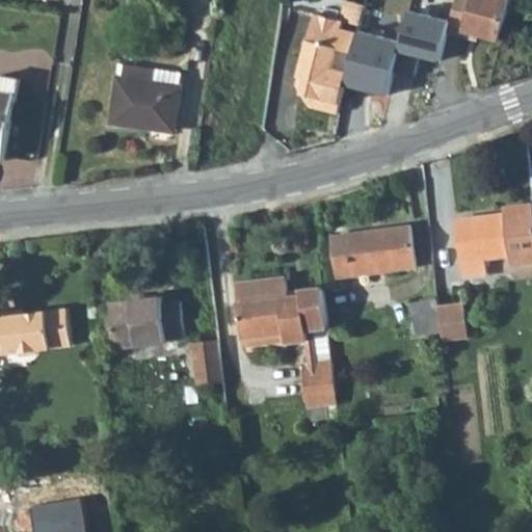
[(358,0),(348,0),(344,20),(360,24),(365,1),(358,0)]
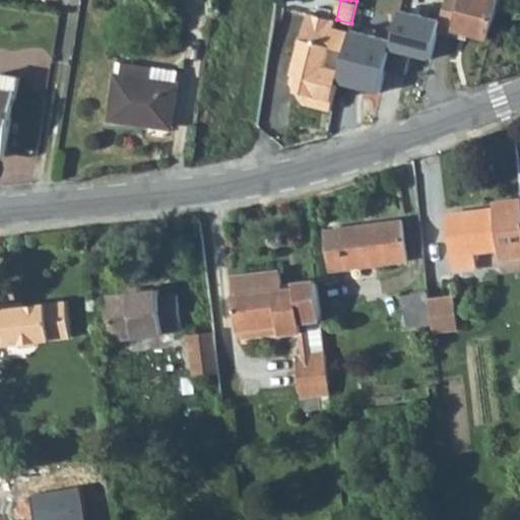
[(496,0),(444,0),(439,25),(452,28),(453,25),(467,28),(488,33),(496,0)]
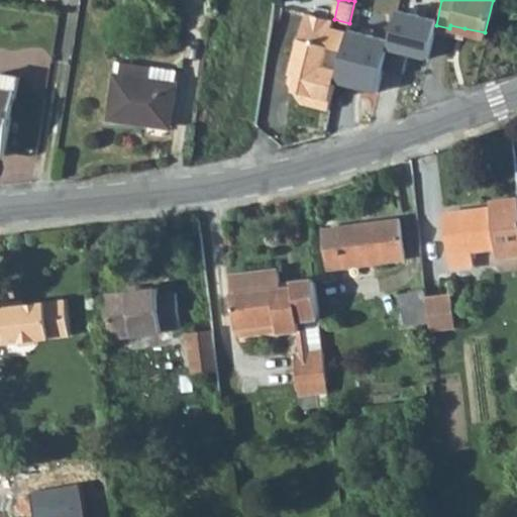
[(316,96),(331,99),(338,70),(324,67),(328,46),(343,49),(347,30),(333,27),(334,19),(327,18),(305,14),(295,60),(302,62),(299,74),(292,73),(290,82),(302,104),(316,96)]
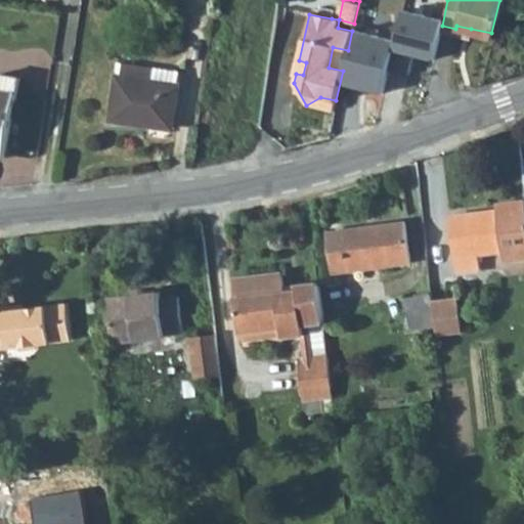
[(0,64),(13,67),(15,49),(0,47),(0,64)]
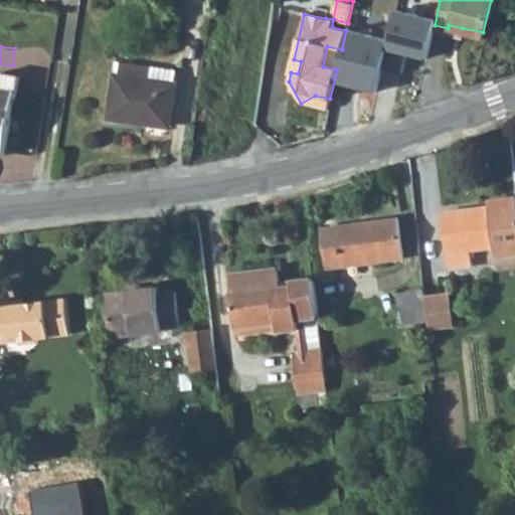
[(294,59),(291,72),(298,73),(301,61),(294,59)]
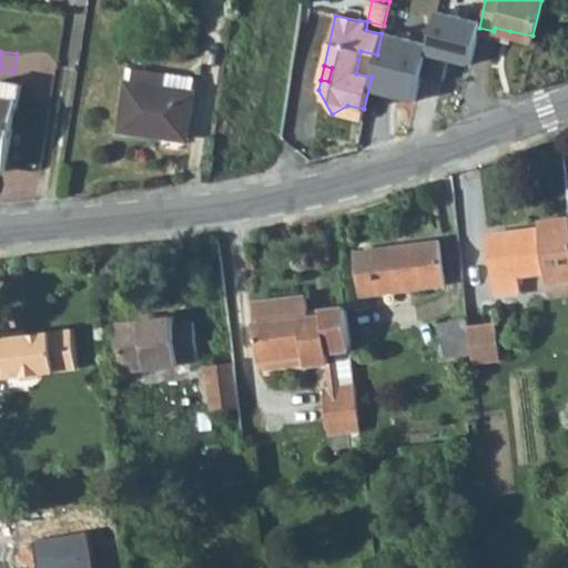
[(135,69),(130,83),(165,88),(166,73),(135,69)]
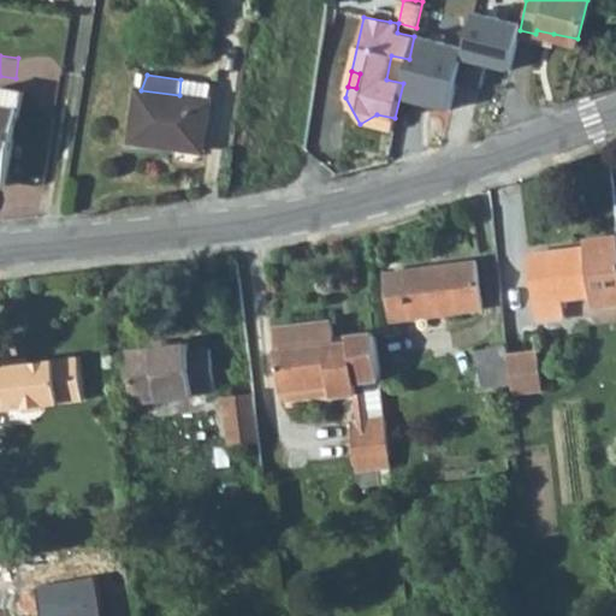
[(213,84),(202,83),(181,80),(179,95),(141,90),(134,140),(205,149),(213,84)]
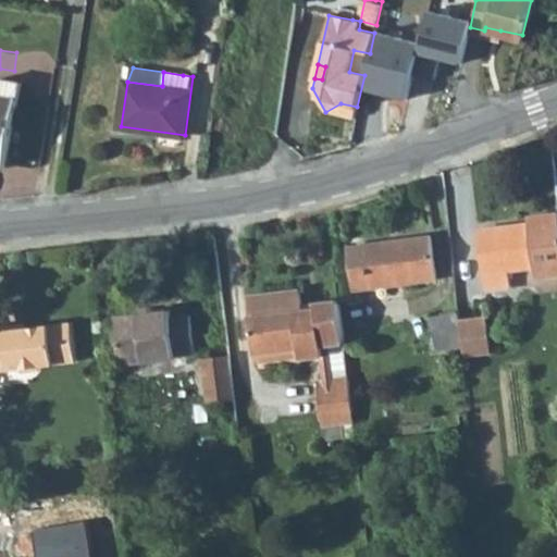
[(0,159),(7,161),(22,81),(0,76),(0,159)]
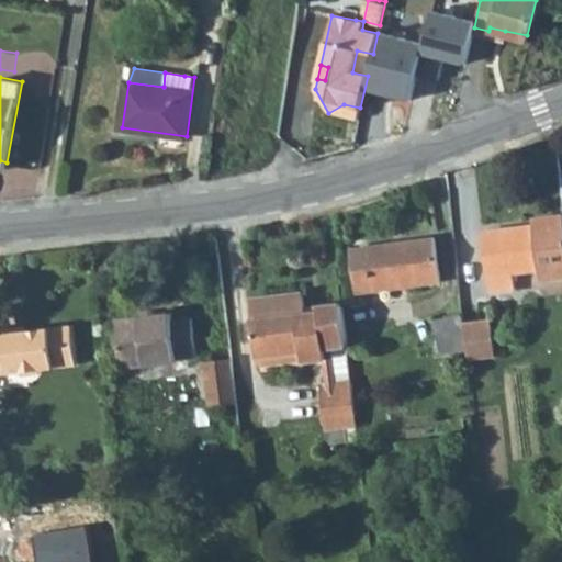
[(344,104),(328,113),(358,119),(360,108),(344,104)]
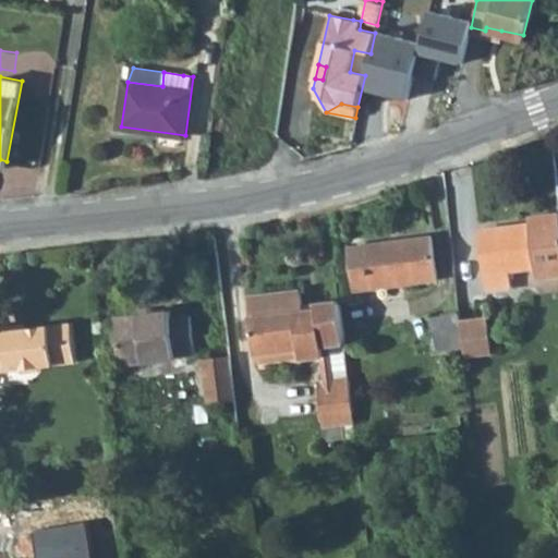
[(534,276),(557,273),(557,217),(477,228),(485,288),(511,286),(509,269),(533,267),(534,276)]
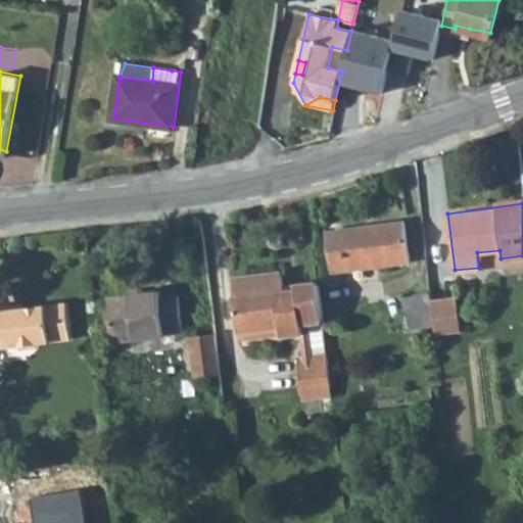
[(410,263),(405,220),(329,230),(334,271),(410,263)]
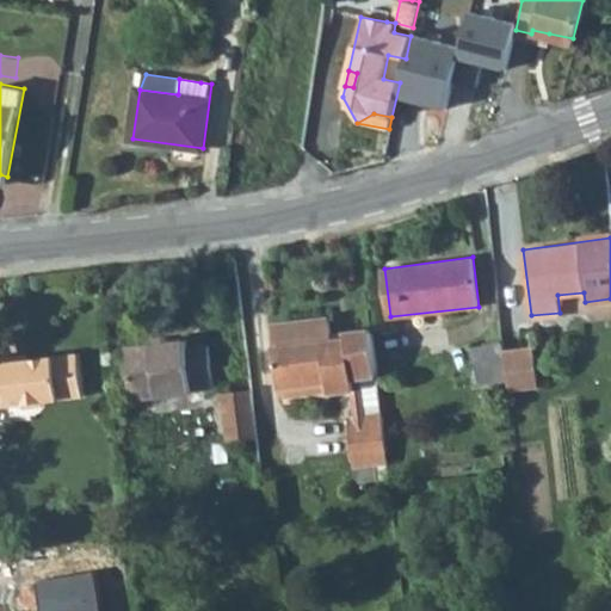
[(592,309),(596,344),(610,341),(610,316),(610,307),(592,309)]
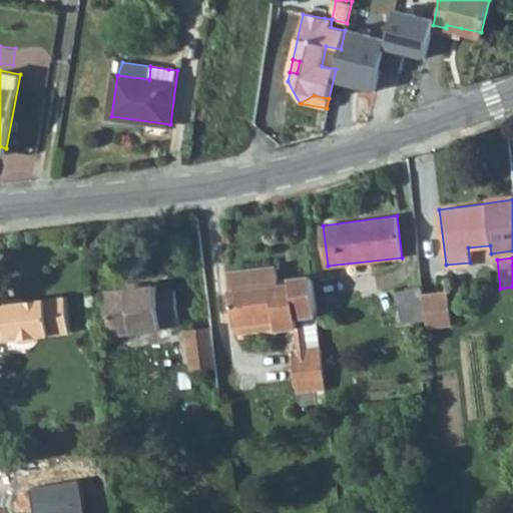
[(297,389),(326,386),(312,283),(311,275),(293,276),(293,281),(279,284),(279,278),(277,266),(227,272),(233,323),(275,319),(276,326),(276,328),(293,327),(297,326),(295,315),(301,314),(305,347),(296,349),(292,350),(297,389)]
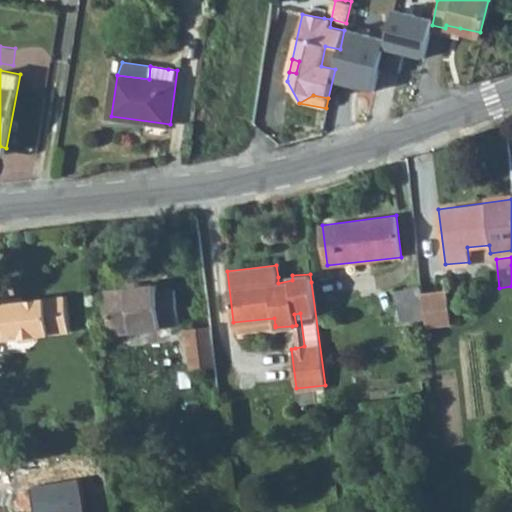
[(182,320),(178,286),(161,288),(160,281),(110,288),(115,332),(166,326),(166,323),(182,320)]
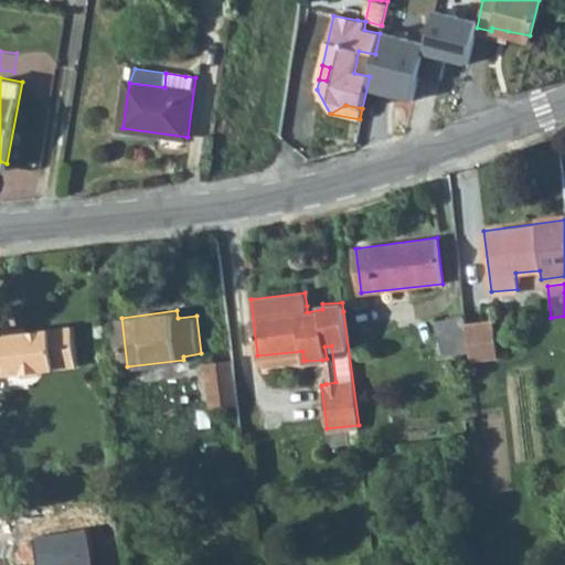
[(75,366),(71,326),(24,331),(4,333),(3,329),(0,329),(0,375),(16,374),(20,377),(41,374),(44,370),(75,366)]
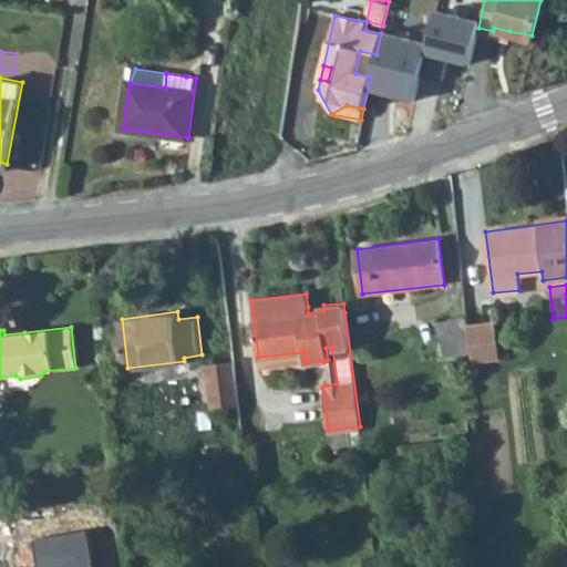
[(461,334),(434,339),(439,375),(465,371),(461,334)]
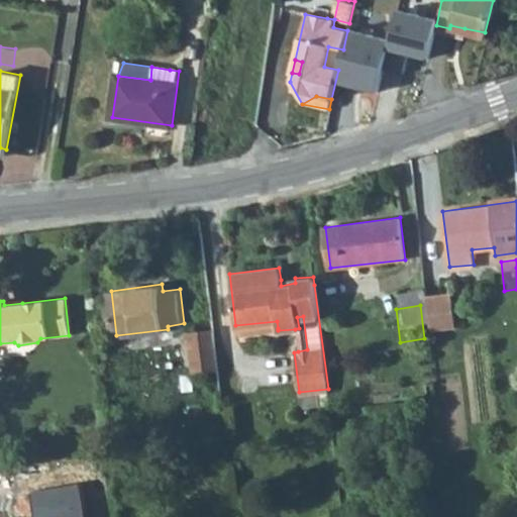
[(295,329),(298,351),(307,349),(303,316),(297,317),(299,328),(295,329)]
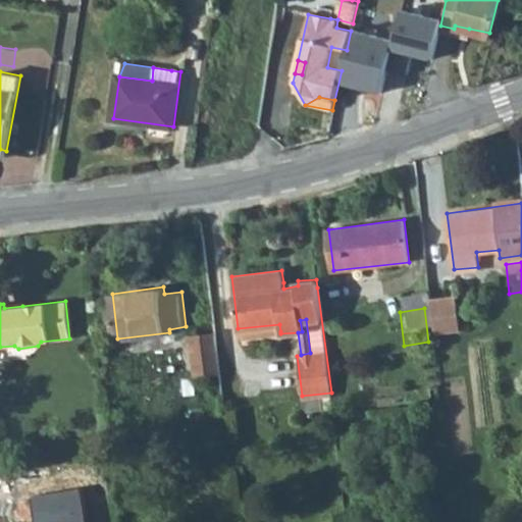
[(240,335),(280,331),(279,324),(238,328),(240,335)]
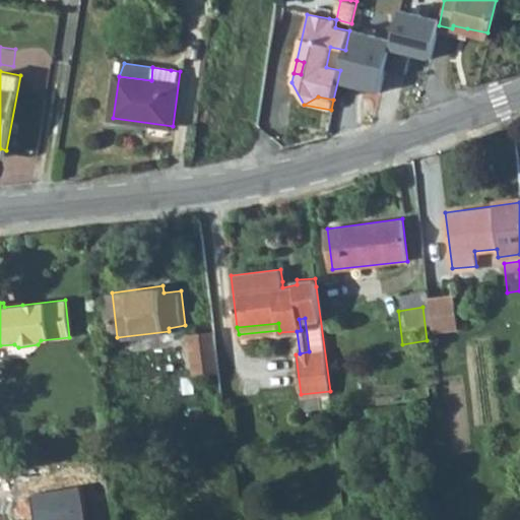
[(199,374),(220,372),(215,330),(194,332),(199,374)]
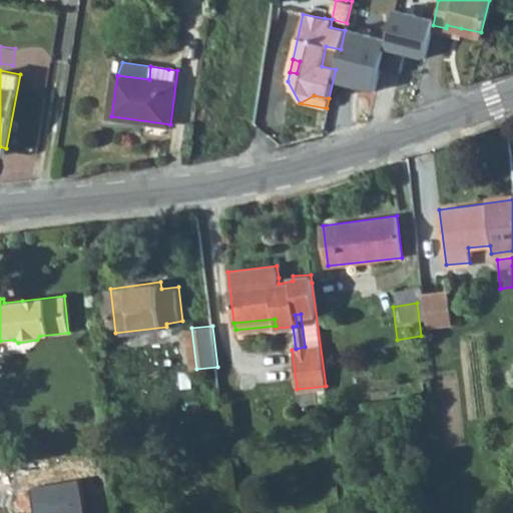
[(27,491),(31,512),(81,512),(75,482),(27,491)]
